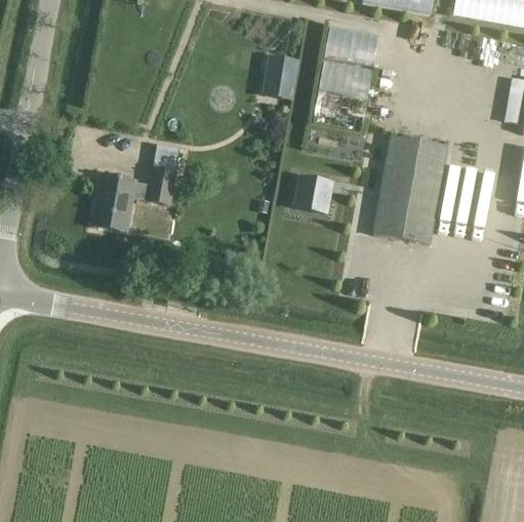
[(363,0),(363,3),(431,14),(433,0),(363,0)]
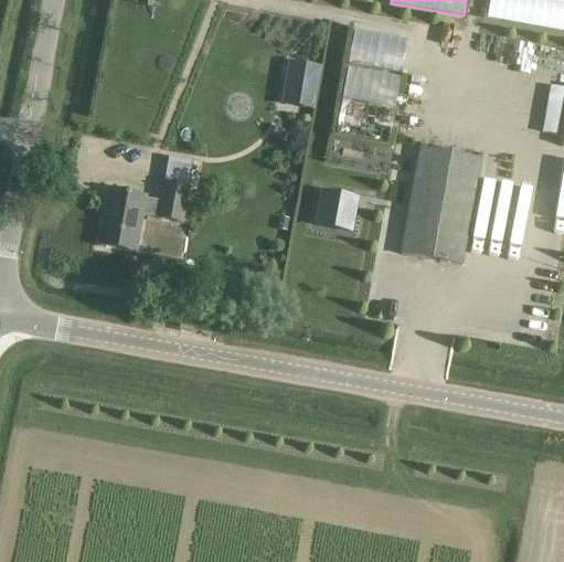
[(491,0),(489,14),(563,28),(563,0),(491,0)]
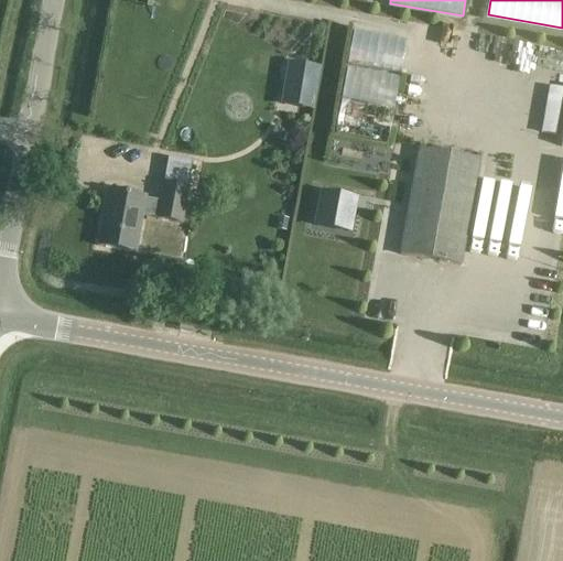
[(355,30),(348,62),(400,72),(407,40),(355,30)]
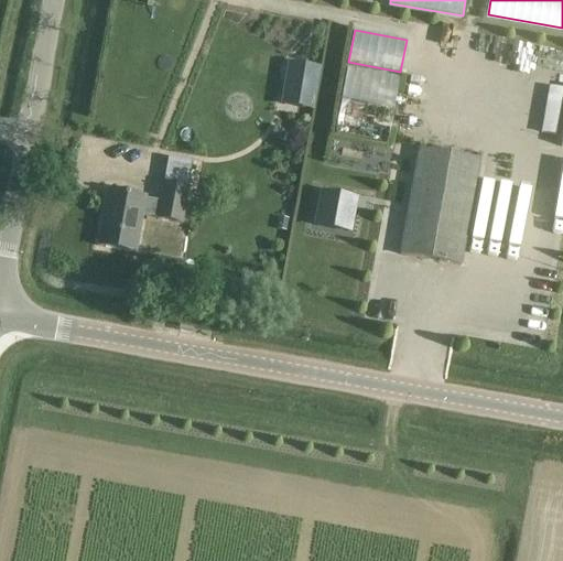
[(289,61),(282,104),(313,108),(320,65),(289,61)]
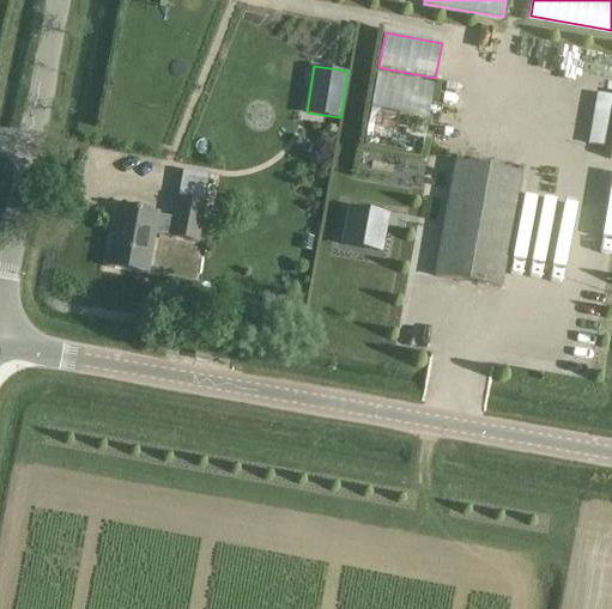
[(435,81),(377,72),(365,142),(423,152),(435,81)]
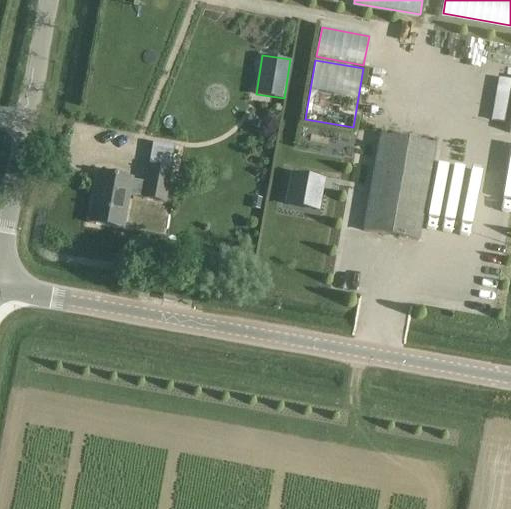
[(381,132),(368,209),(364,228),(419,238),(436,142),(381,132)]
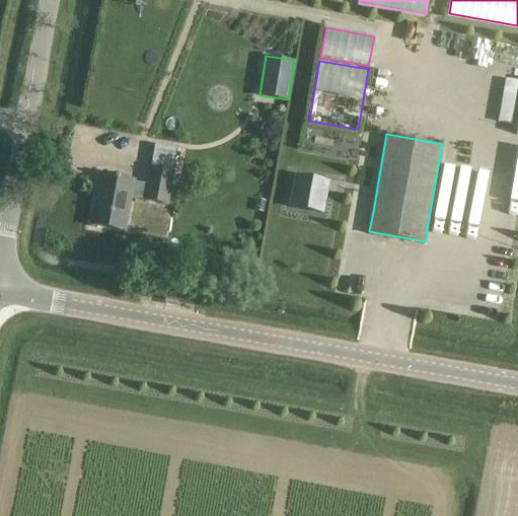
[(146,199),(167,203),(173,171),(152,167),(149,182),(135,180),(135,179),(100,173),(95,200),(98,201),(94,223),(91,222),(91,223),(126,230),(132,196),(146,198),(146,199)]
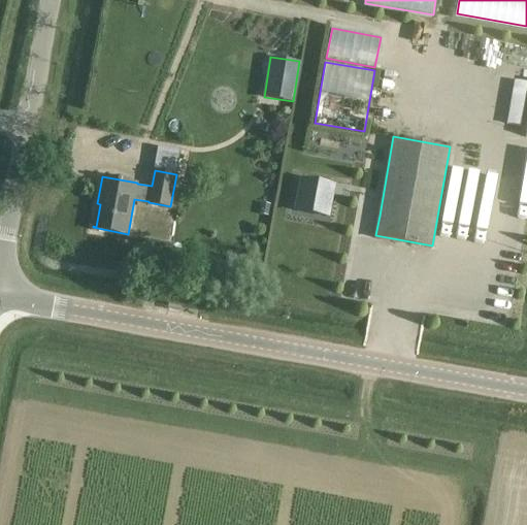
[(303,178),(297,208),(327,215),(332,185),(303,178)]
